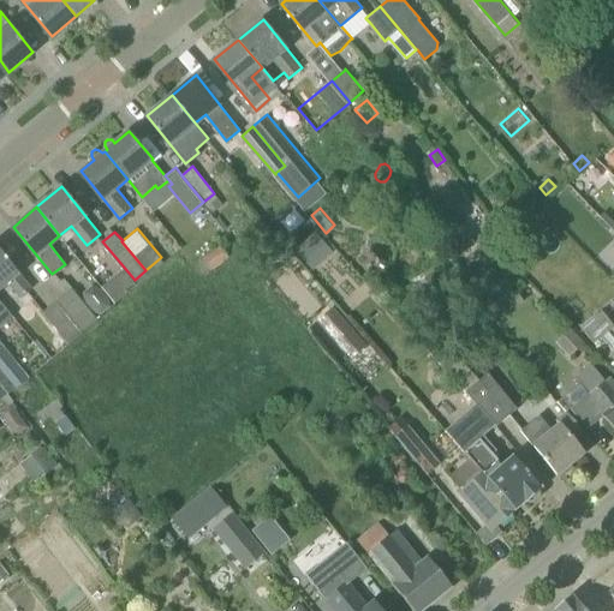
[(304,259),(325,239),(316,232),(296,251),(304,259)]
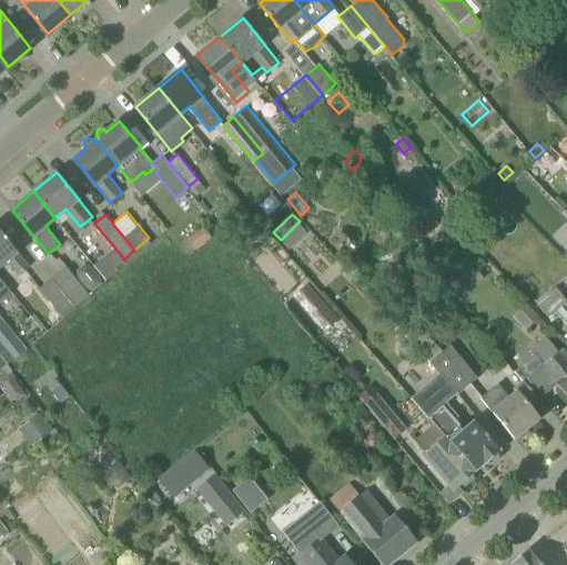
[(455,223),(449,229),(455,235),(462,230),(455,223)]
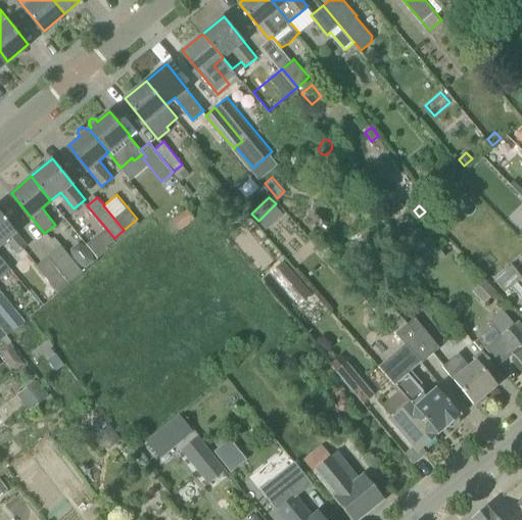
[(190,207),(175,220),(180,226),(195,215),(190,207)]
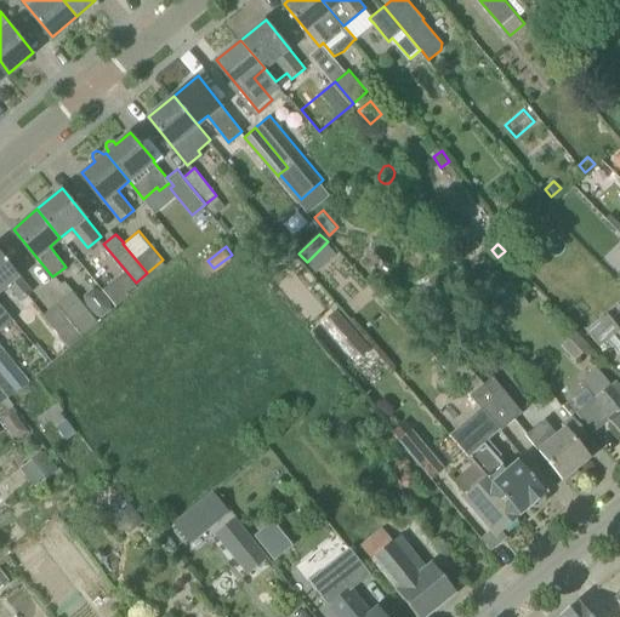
[(0,249),(0,289),(9,281),(22,297),(32,289),(20,272),(0,249)]
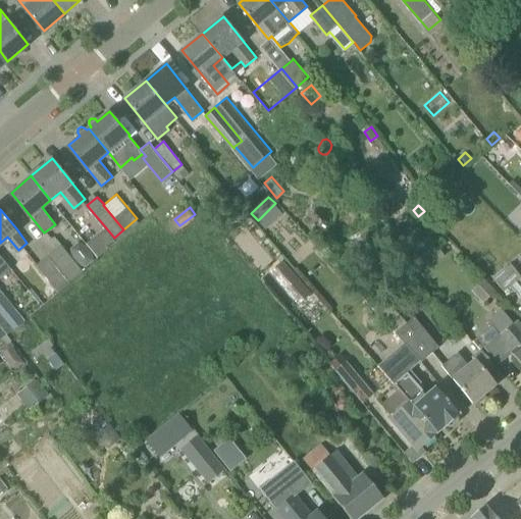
[(386,222),(379,228),(384,236),(393,229),(386,222)]
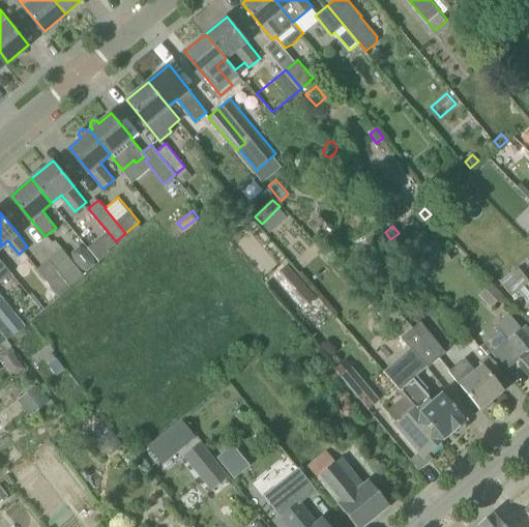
[(71,251),(70,256),(81,268),(88,269),(95,263),(94,255),(87,245),(80,244),(71,251)]
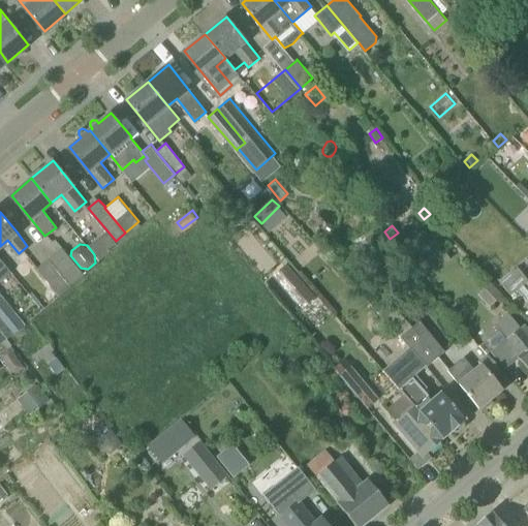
[(63,247),(50,257),(71,284),(84,273),(63,247)]
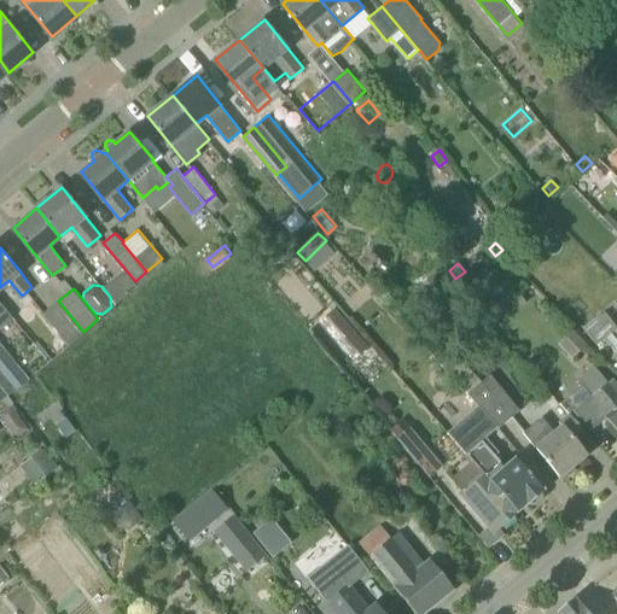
[(0,326),(13,315),(0,298),(0,326)]
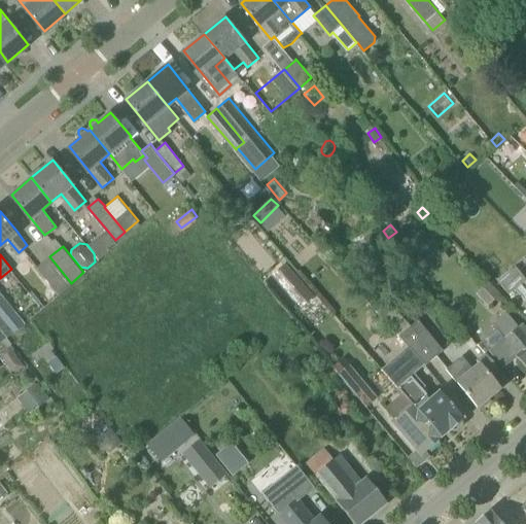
[(71,283),(49,256),(37,267),(59,292),(71,283)]
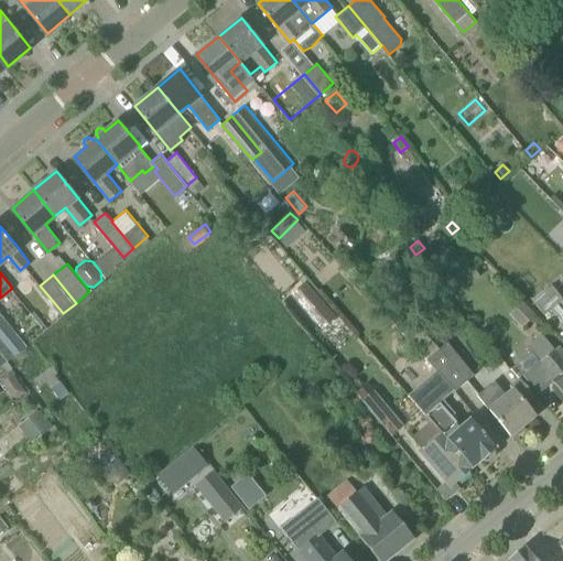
[(323,328),(337,315),(304,280),(290,293),(323,328)]
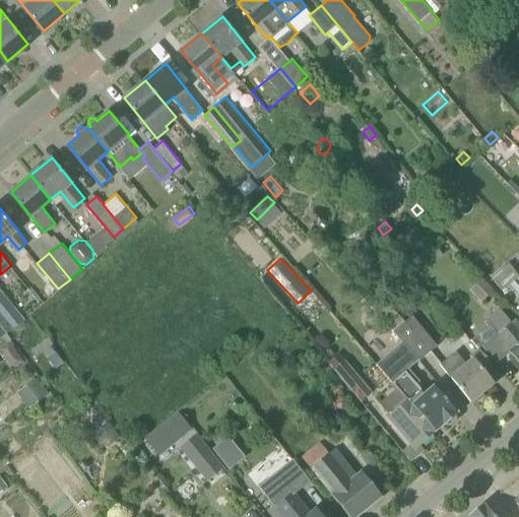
[(503,287),(518,274),(518,272),(509,261),(492,275),(503,287)]
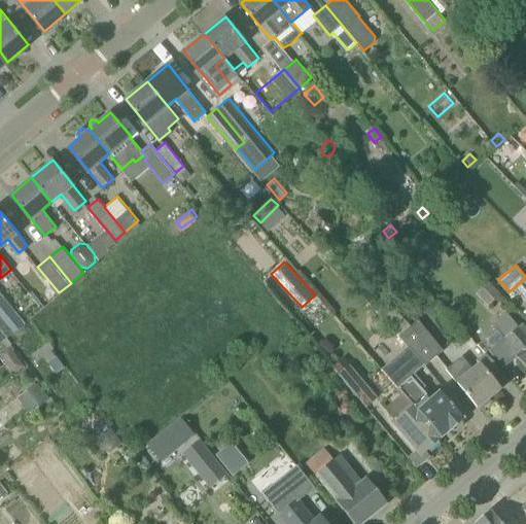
[(476,291),(487,305),(500,292),(489,279),(476,291)]
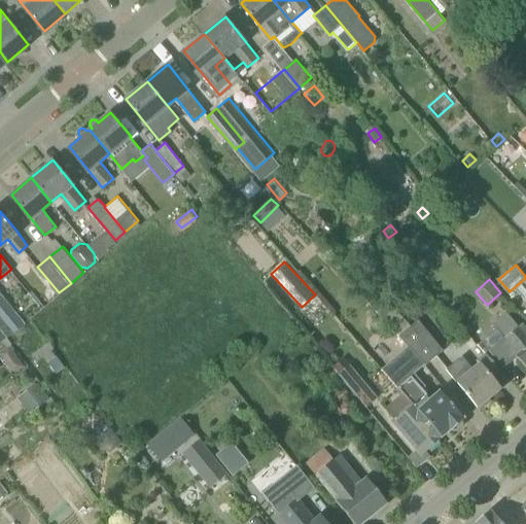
[(0,291),(0,313),(15,333),(26,323),(0,291)]
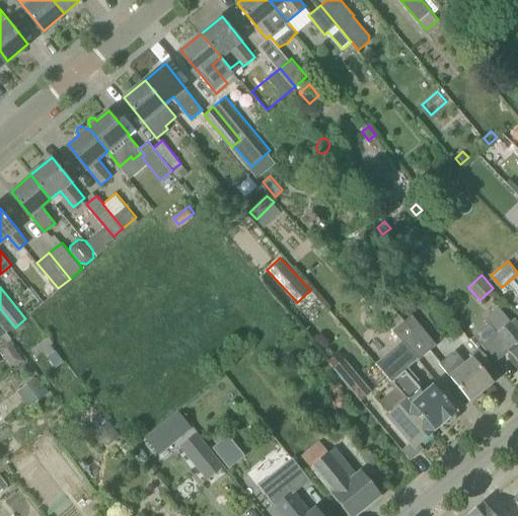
[(371,305),(401,339),(418,357),(436,344),(412,314),(404,320),(383,295),(371,305)]
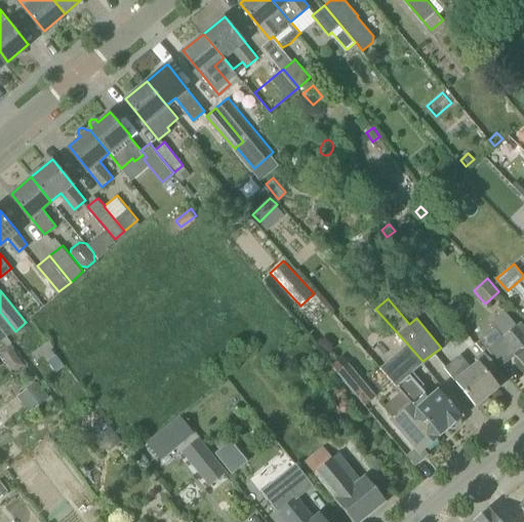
[(515,354),(523,365),(523,332),(506,310),(492,321),(504,334),(488,348),(501,365),(515,354)]
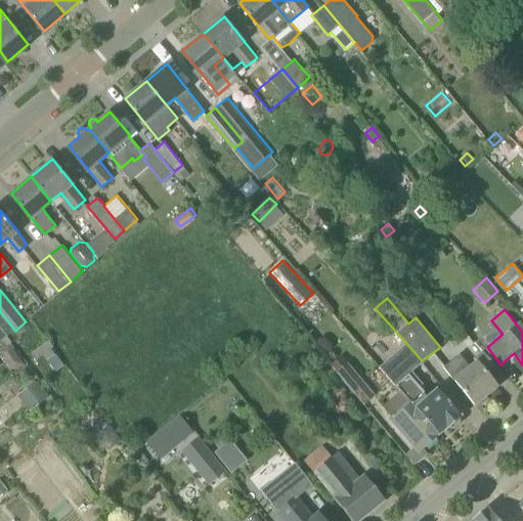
[(15,331),(0,311),(0,338),(2,341),(15,331)]
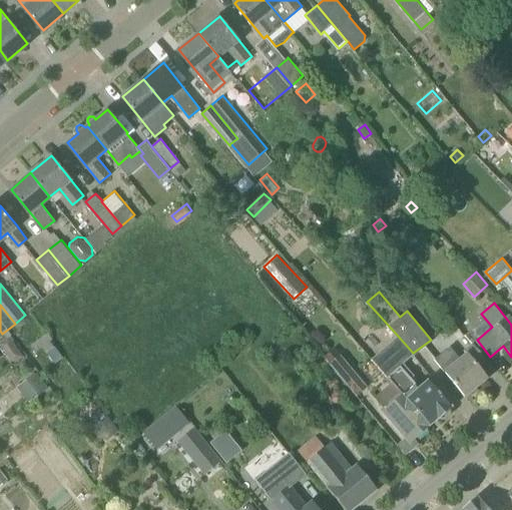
[(48,332),(32,343),(37,350),(42,347),(53,361),(61,354),(50,340),(53,338),(48,332)]
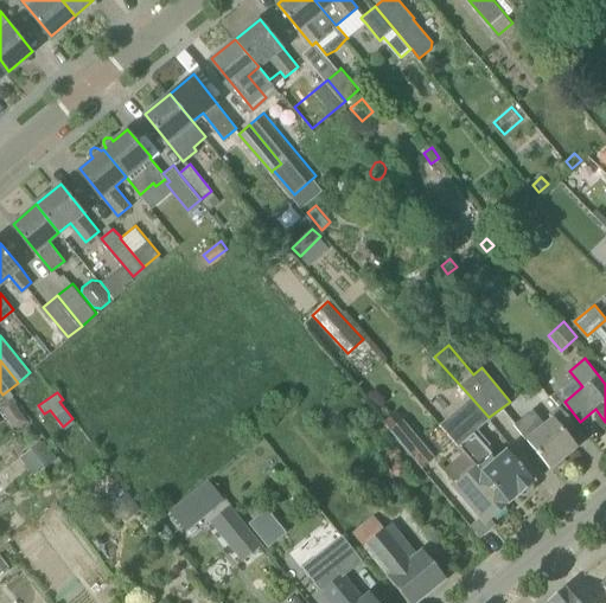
[(495,454),(474,431),(489,417),(470,396),(439,423),(478,467),(509,501),(520,493),(527,494),(534,488),(534,481),(535,480),(509,450),(497,461),(492,456),(495,454)]
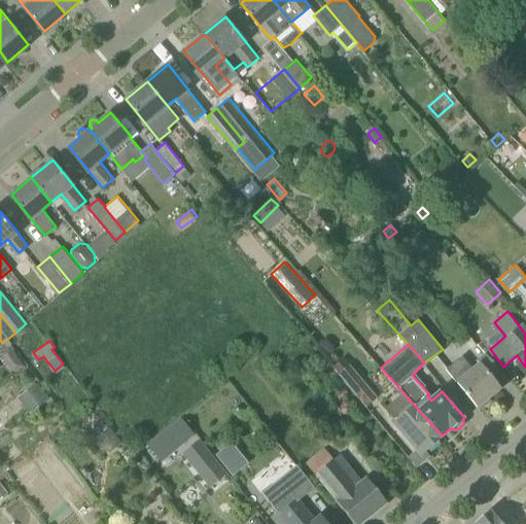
[(447,368),(451,372),(478,406),(481,404),(484,406),(490,400),(489,396),(501,386),(491,375),(500,367),(487,351),(478,358),(482,363),(471,371),(461,356),(447,368)]
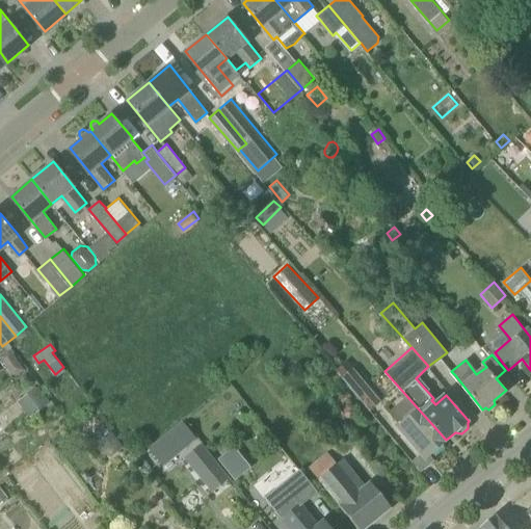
[(18,358),(6,366),(14,377),(25,369),(18,358)]
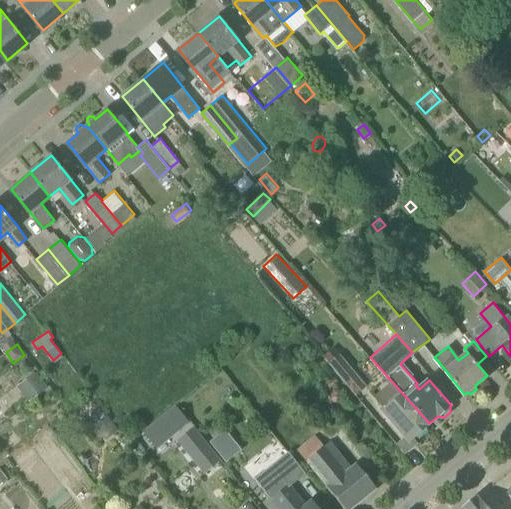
[(333,347),(325,354),(330,360),(329,361),(357,394),(367,385),(339,352),(338,353),(333,347)]
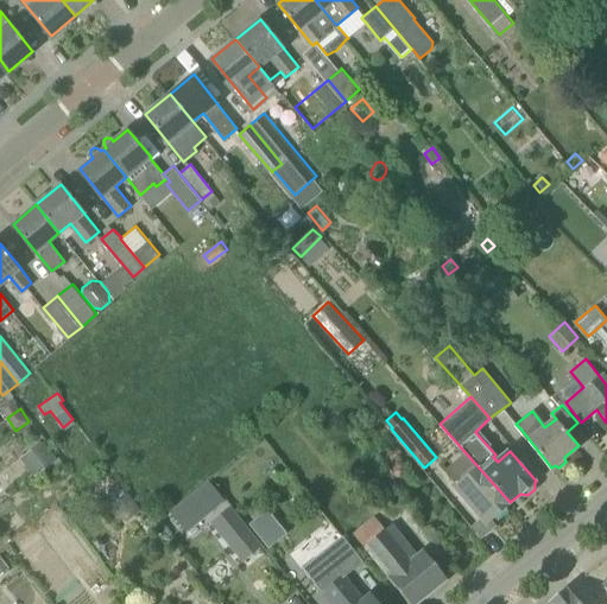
[(44,439),(31,449),(45,468),(58,458),(44,439)]
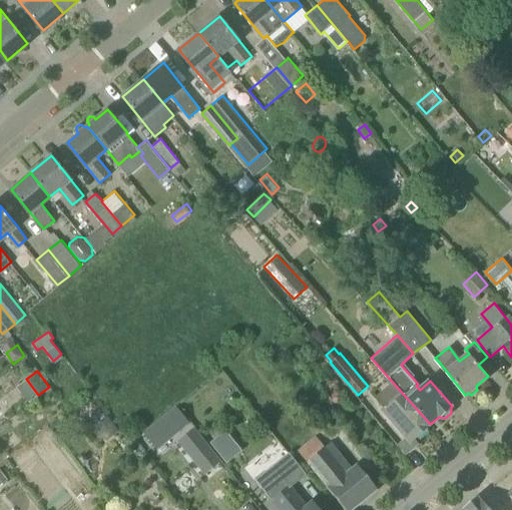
[(430,424),(404,395),(384,412),(415,446),(419,442),(415,438),(430,424)]
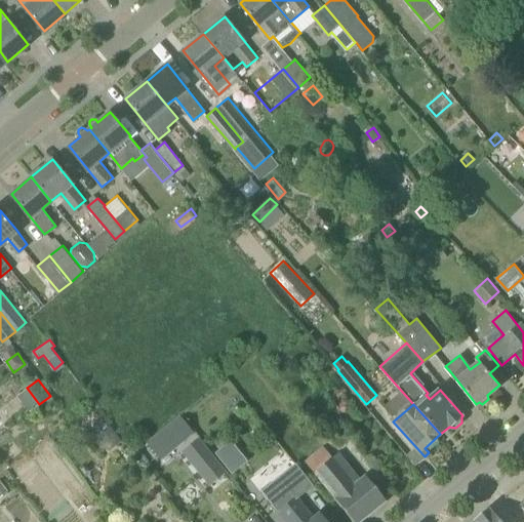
[(169,422),(185,440),(196,431),(180,412),(169,422)]
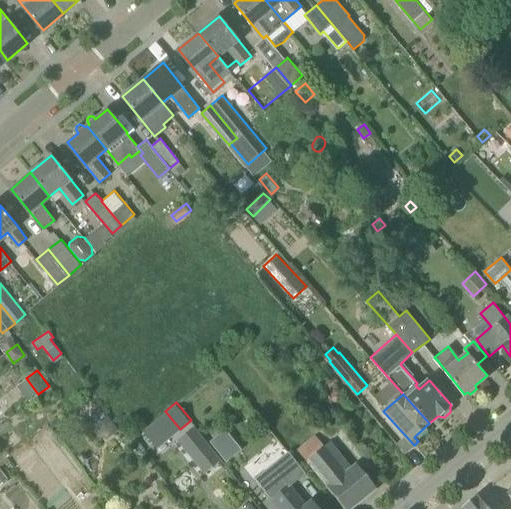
[(106,414),(90,428),(100,440),(104,436),(105,438),(117,428),(106,414)]
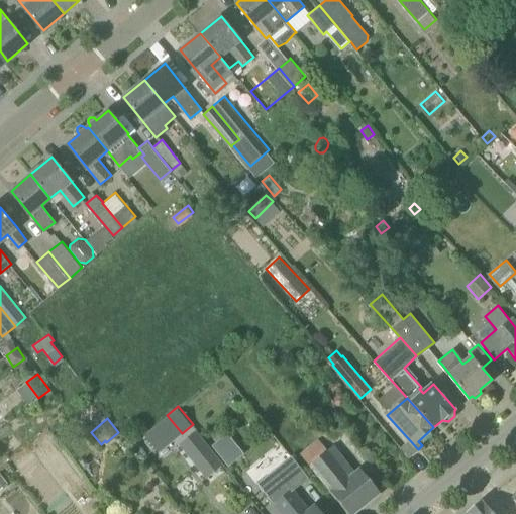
[(196,461),(212,448),(197,430),(181,443),(196,461)]
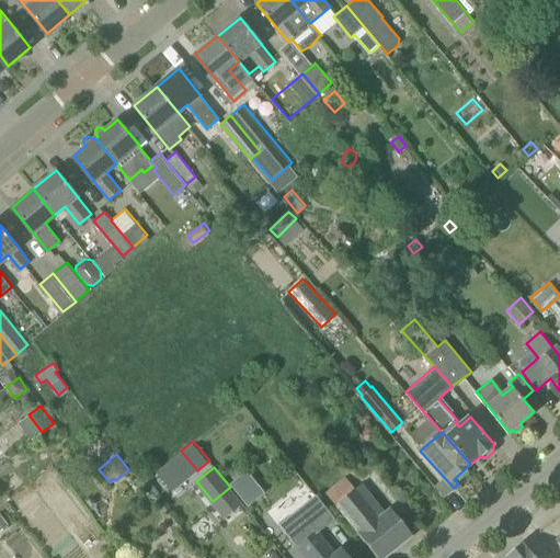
[(344,476),(327,491),(339,504),(361,532),(360,533),(379,557),(384,557),(390,554),(397,548),(413,534),(391,507),(386,511),(378,517),(355,489),(344,476)]
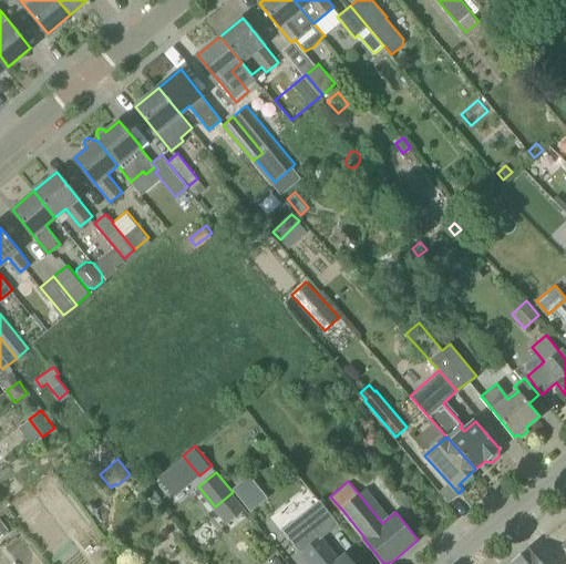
[(255,506),(237,484),(233,488),(251,510),(255,506)]
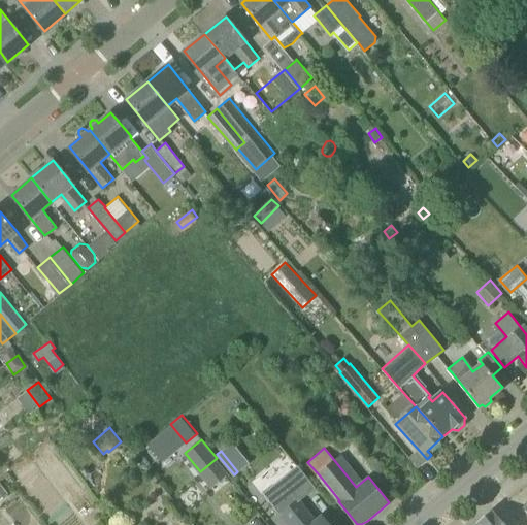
[(297,464),(263,493),(281,515),(289,524),(330,524),(323,515),(317,519),(300,498),(306,494),(309,491),(316,487),(300,467),(297,464)]
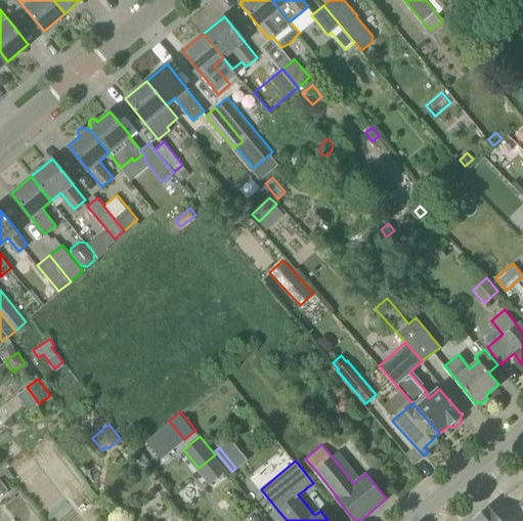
[(0,494),(8,488),(0,477),(0,494)]
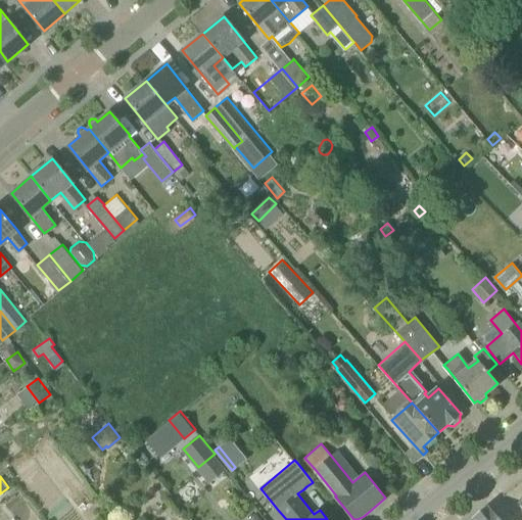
[(471,518),(469,519),(500,519),(492,511),(489,506),(488,507),(487,507),(477,515),(473,518),(474,518),(472,519),(471,518)]
